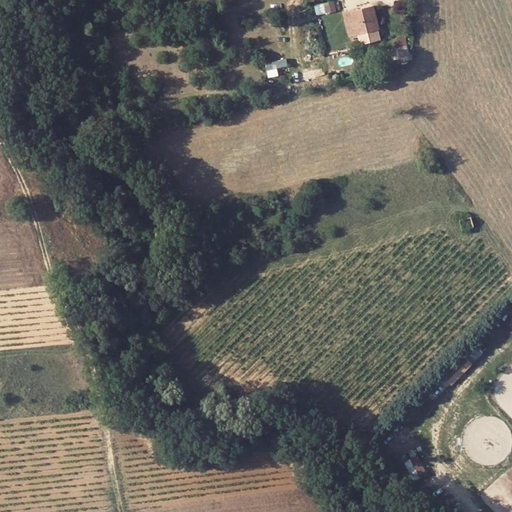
[(317,4),(318,12),(336,9),(335,1),(317,4)]
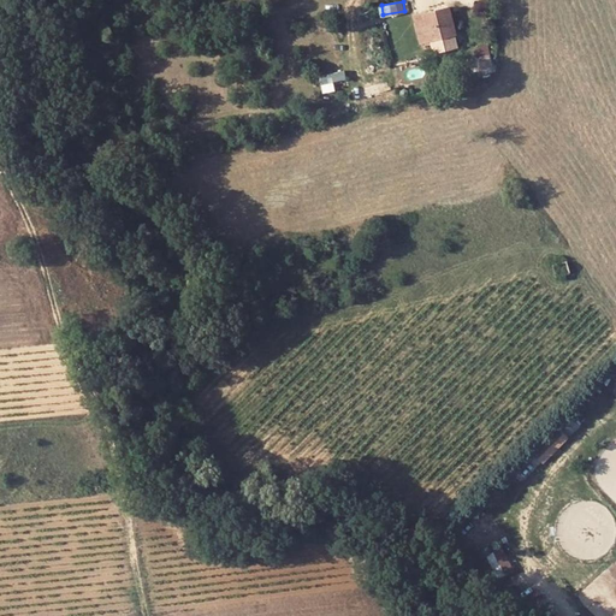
[(414,16),(420,42),(456,33),(450,7),(414,16)]
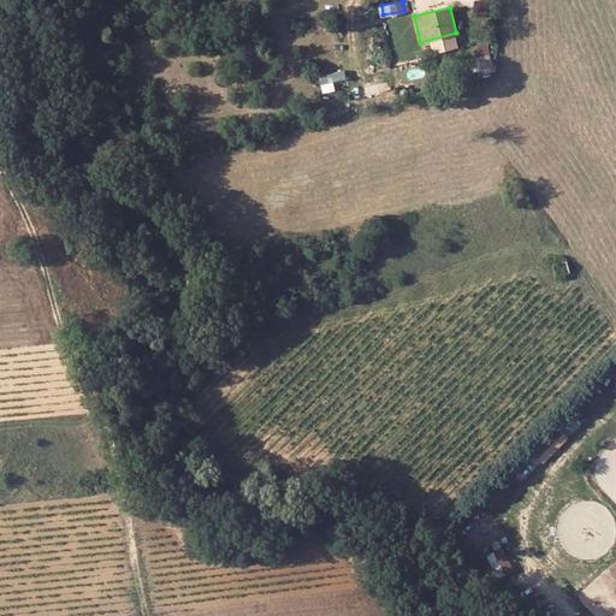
[(480,57),(483,66),(492,64),(490,55),(480,57)]
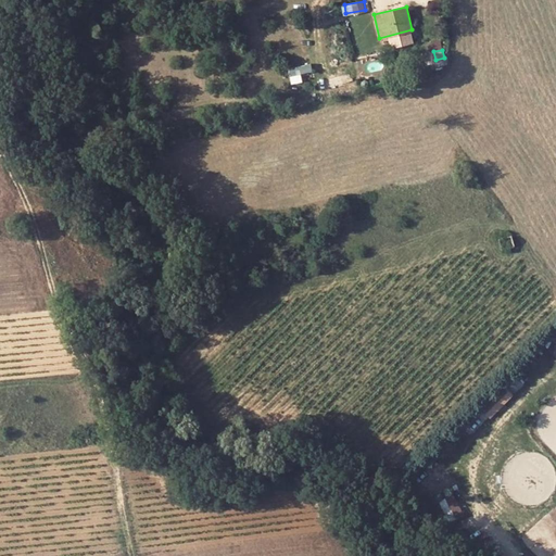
[(8,222),(10,232),(20,231),(20,220),(8,222)]
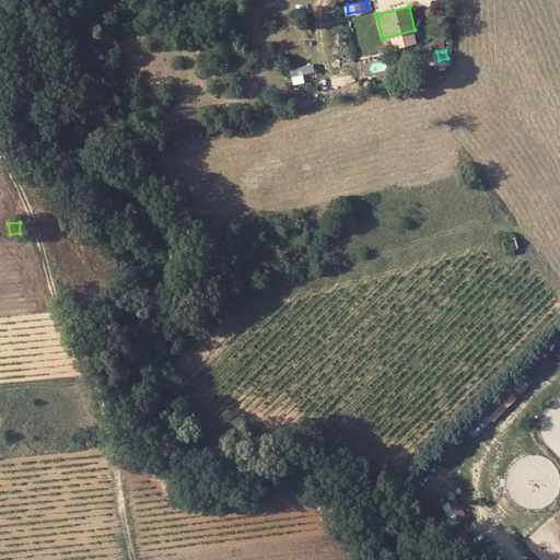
[(89,325),(91,334),(98,331),(96,323),(89,325)]
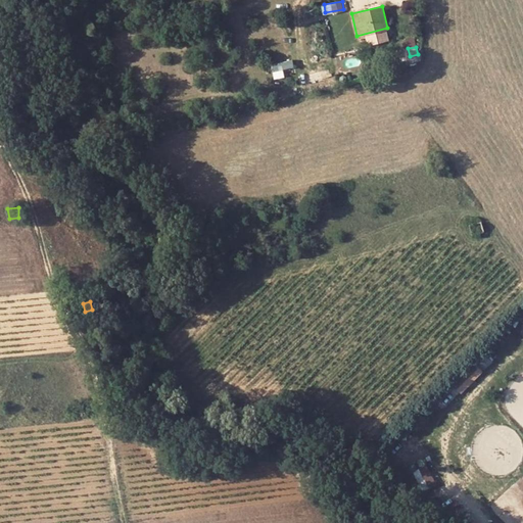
[(413,470),(423,490),(437,482),(427,463),(413,470)]
